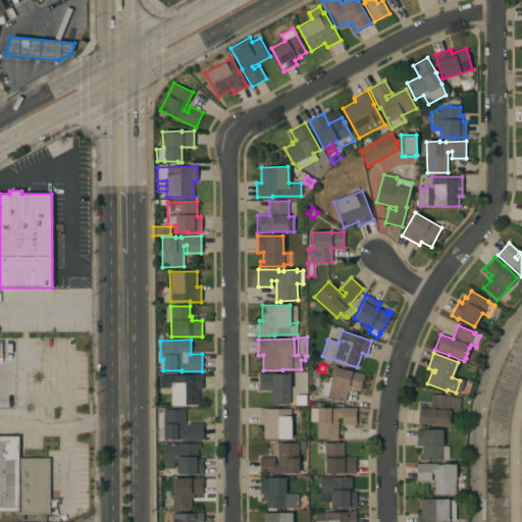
[(360,390),(349,387),(348,392),(347,392),(345,401),(320,396),(324,377),(330,378),(333,367),(364,374),(360,390)]
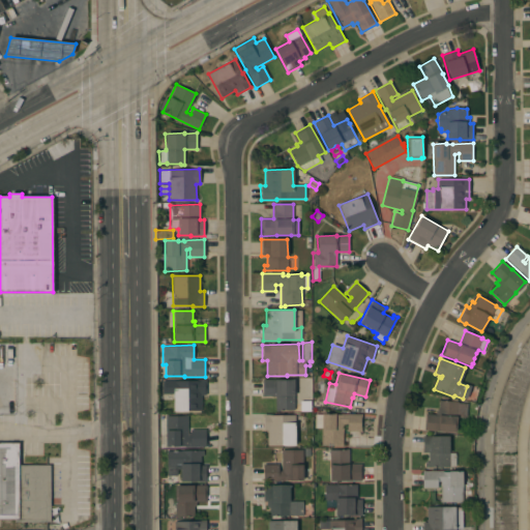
[(275,395),(262,395),(262,379),(278,379),(278,380),(294,380),(294,410),(280,410),(280,411),(275,411),(275,395)]
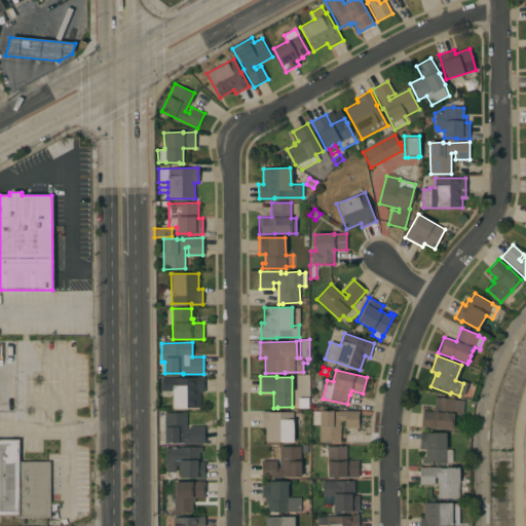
[(204,391),(199,391),(199,408),(173,408),(172,390),(161,391),(161,378),(195,378),(195,377),(203,377),(204,391)]
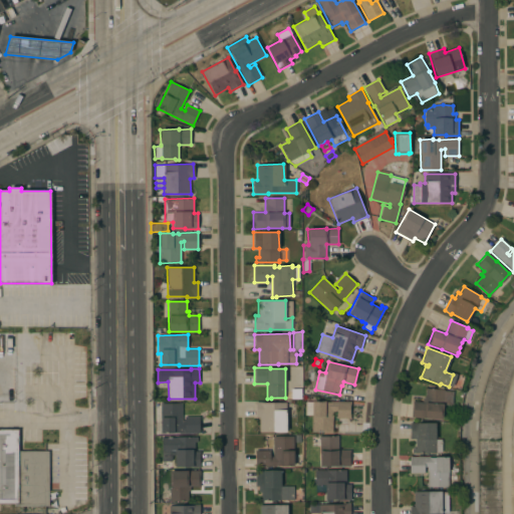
[(413,402),(423,402),(423,398),(425,398),(426,389),(444,390),(444,391),(453,392),(452,405),(443,404),(442,420),(426,418),(426,419),(412,418),(413,402)]
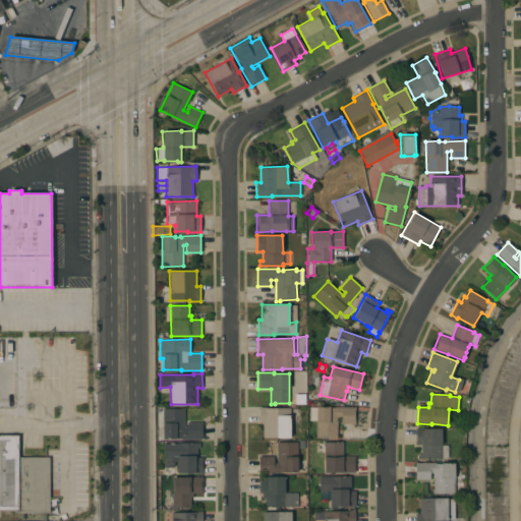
[(355,424),(341,423),(341,415),(337,415),(337,438),(315,438),(316,421),(309,421),(309,407),(316,408),(316,406),(329,406),(329,408),(335,408),(335,407),(355,407),(355,424)]
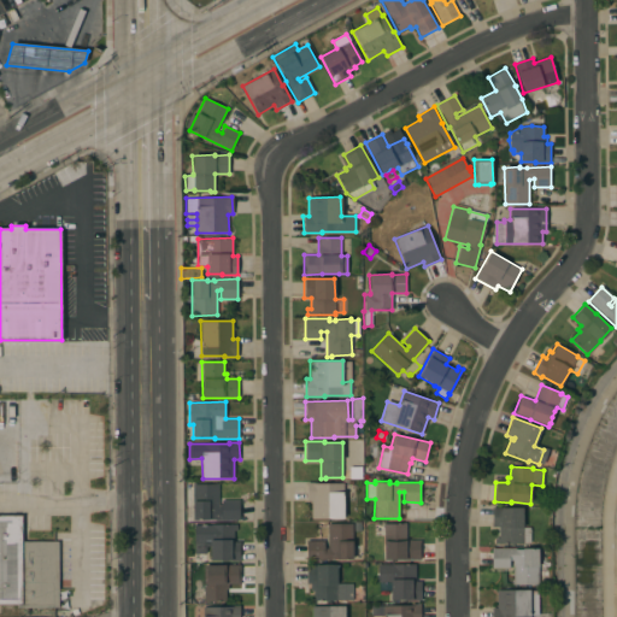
[(311,500),(306,500),(307,482),(313,482),(313,483),(344,483),(344,519),(311,518),(311,500)]
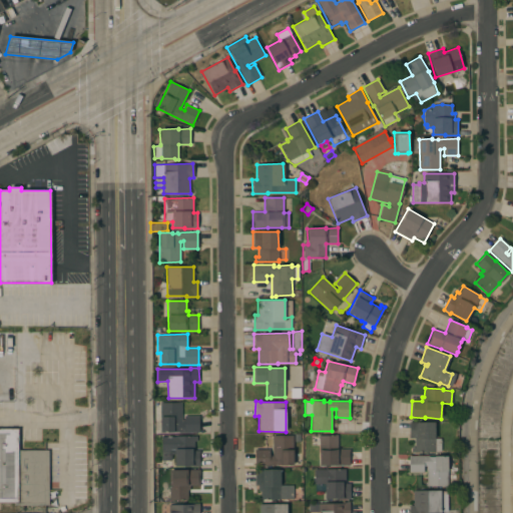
[(181,402),(181,420),(184,420),(184,416),(198,416),(198,432),(179,433),(179,432),(160,432),(160,402),(181,402)]
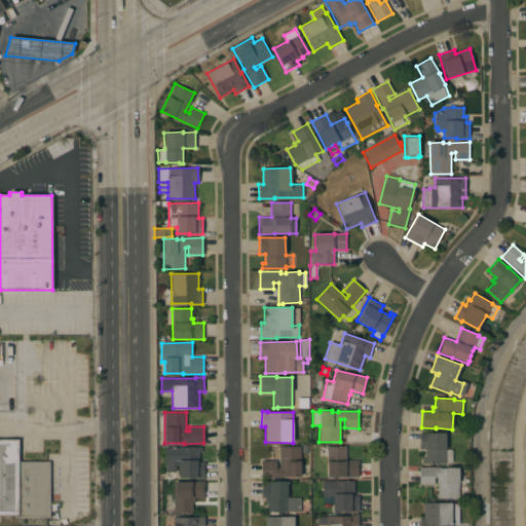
[(421,459),(425,459),(425,449),(419,449),(419,433),(445,433),(445,449),(446,449),(446,450),(452,450),(452,462),(446,462),(446,463),(421,463),(421,459)]
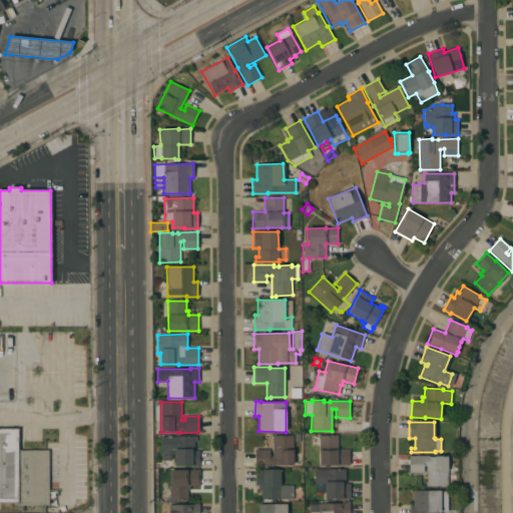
[(0,429),(17,429),(17,450),(48,450),(48,505),(14,505),(14,503),(0,503),(0,429)]
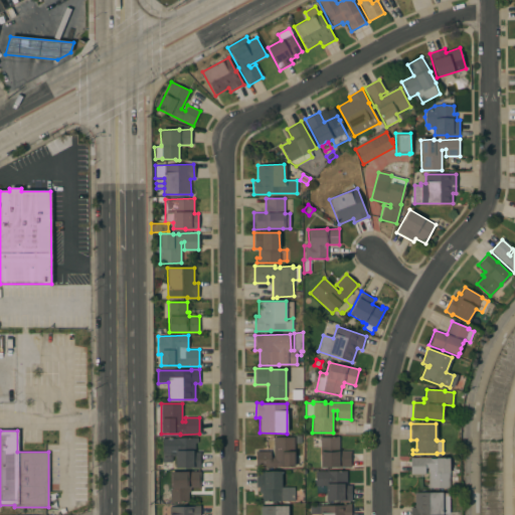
[(339,451),(351,451),(351,467),(320,467),(320,438),(335,437),(339,437),(339,451)]
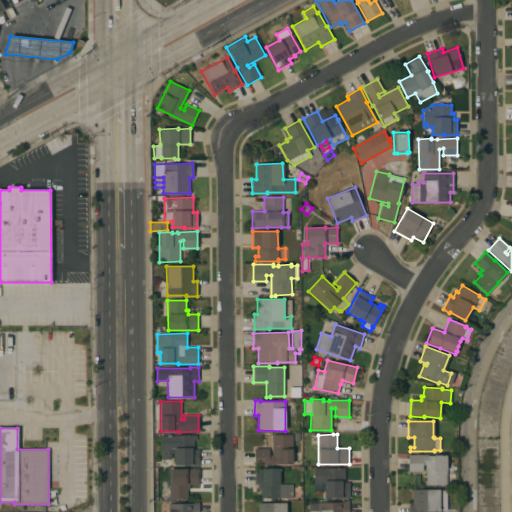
[(197,440),(194,440),(194,450),(199,449),(199,465),(186,465),(174,465),(174,450),(170,450),(170,459),(161,459),(161,436),(197,435),(197,440)]
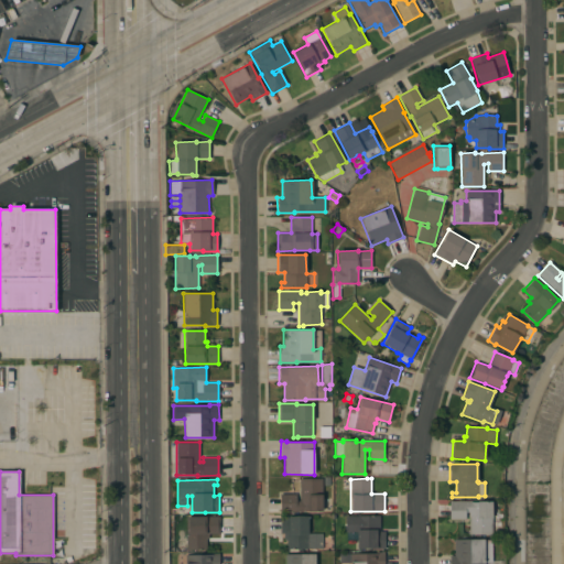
[(296,494),(296,501),(300,501),(300,479),(322,479),(323,511),(302,511),(302,512),(281,512),(280,495),(296,494)]
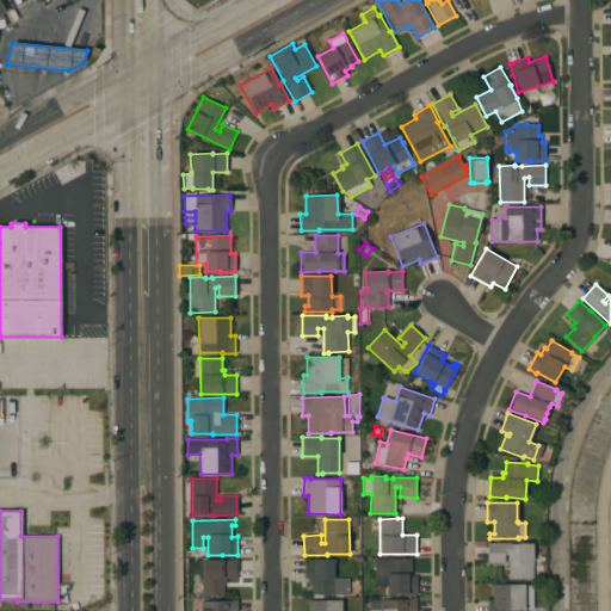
[(507,554),(505,554),(505,562),(487,562),(487,543),(511,543),(511,544),(517,544),(517,543),(532,543),(534,579),(519,579),(519,580),(514,580),(514,579),(508,579),(507,554)]
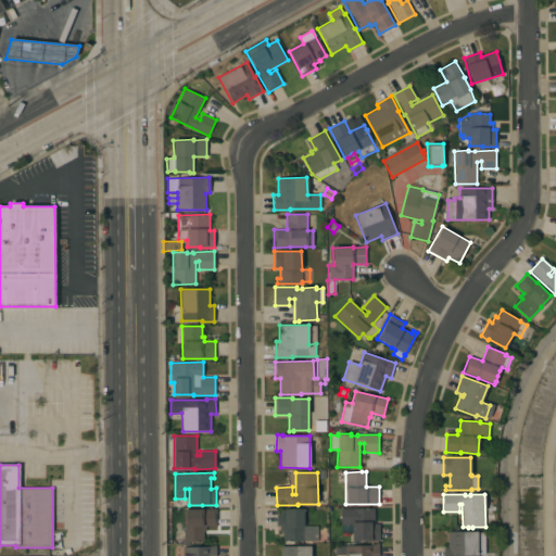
[(282,532),(280,532),(280,526),(276,526),(276,509),(303,508),(303,526),(317,526),(318,541),(282,541),(282,532)]
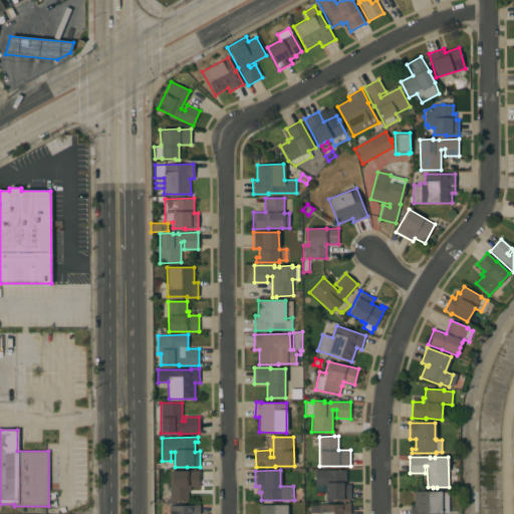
[(346,470),(346,484),(350,484),(350,500),(337,500),(325,500),(325,485),(314,485),(314,470),(346,470)]
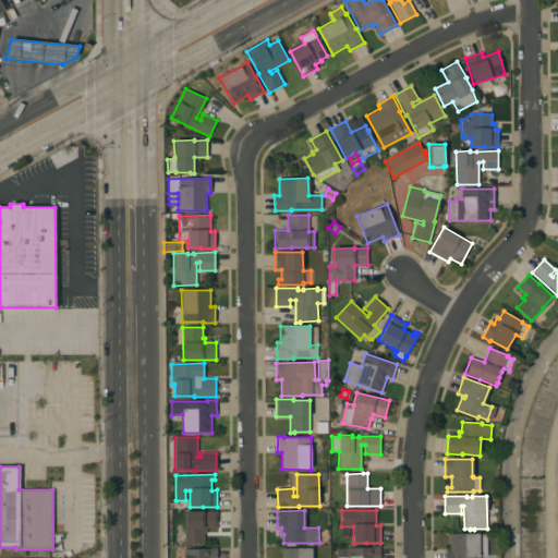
[(217,528),(206,529),(206,533),(204,533),(204,544),(184,544),(184,511),(217,511),(217,528)]
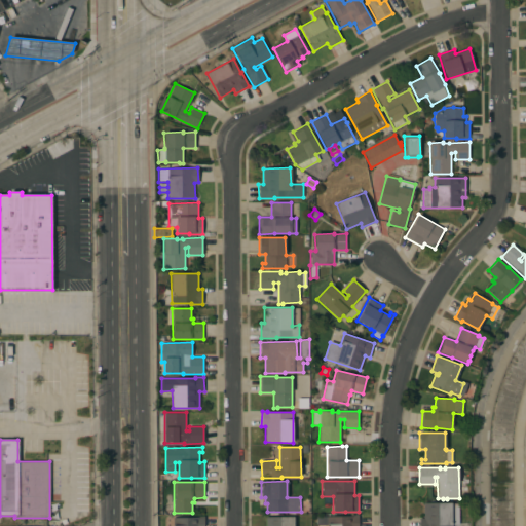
[(419,525),(419,519),(423,519),(423,502),(451,503),(460,503),(460,524),(458,524),(458,525),(419,525)]
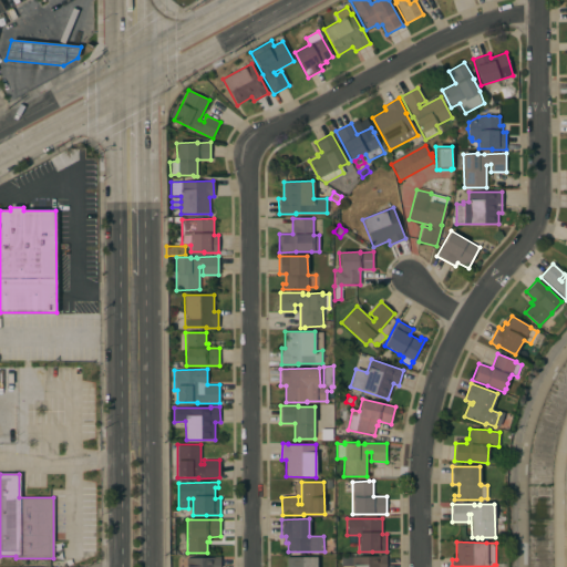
[(385,566),(352,566),(340,566),(340,557),(377,556),(377,555),(385,555),(385,566)]
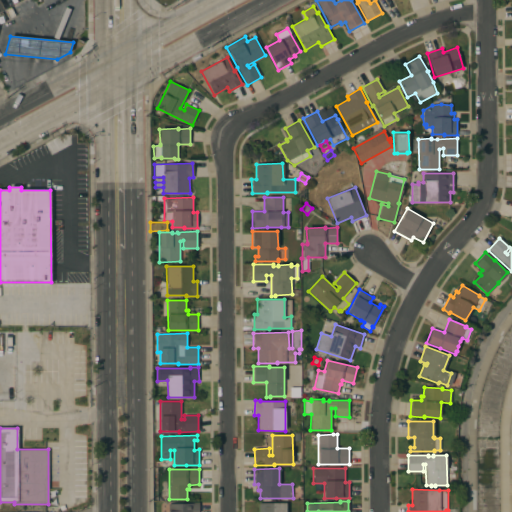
[(199,511),(168,511),(168,504),(191,504),(191,503),(199,503),(199,511)]
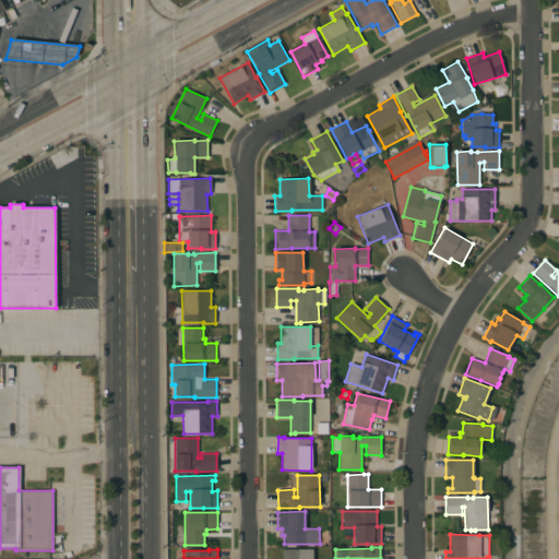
[(283,558),(283,549),(312,549),(312,558),(283,558)]
